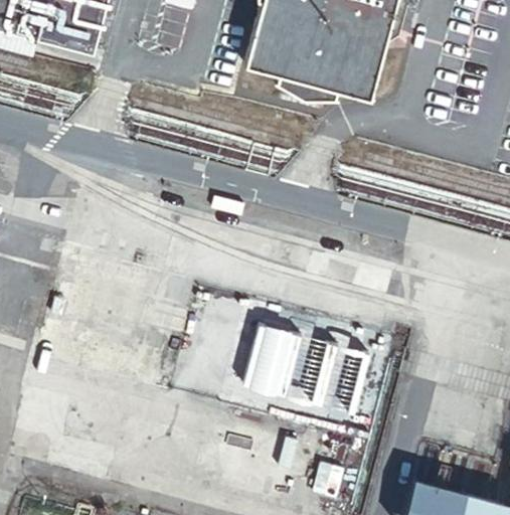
[(0,0),(0,26),(94,49),(105,0),(0,0)]
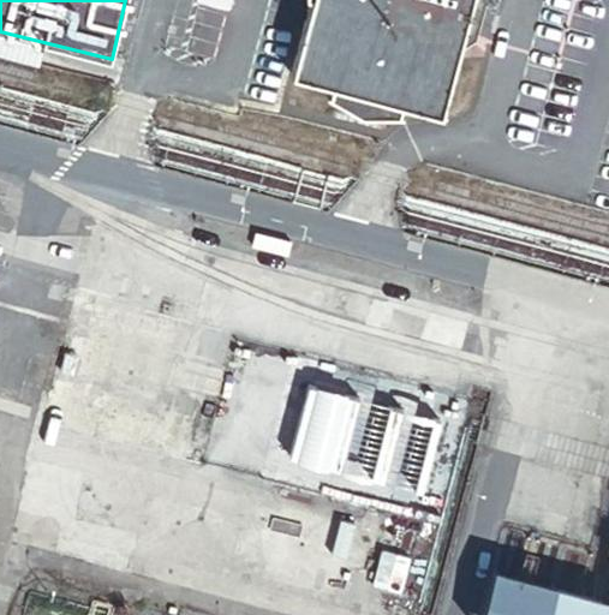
[(314,0),(293,85),(332,94),(330,105),(363,123),(400,123),(402,112),(443,121),(472,0),(314,0)]
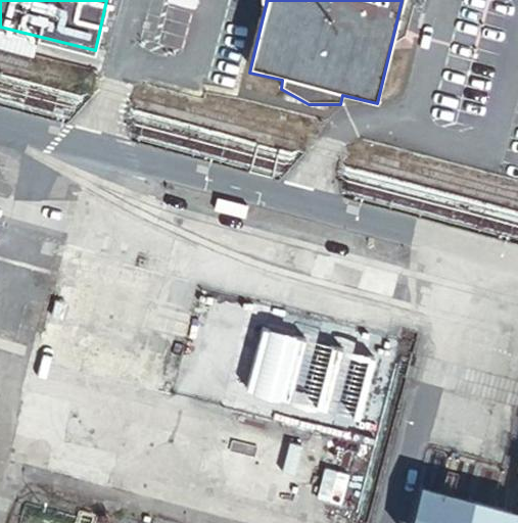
[(378,359),(269,331),(253,394),(363,421),(378,359)]
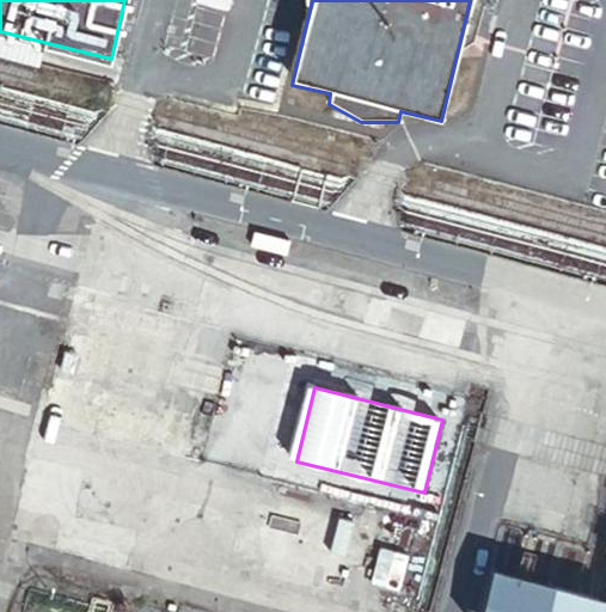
[(356,527),(286,508),(268,576),(338,594),(356,527)]
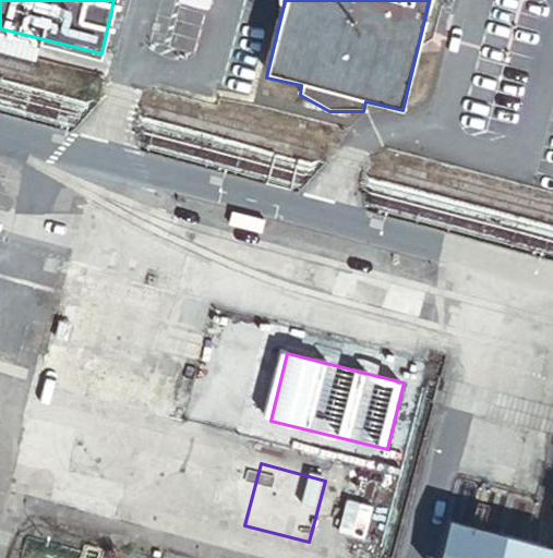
[(377,507),(352,500),(344,531),(369,537),(377,507)]
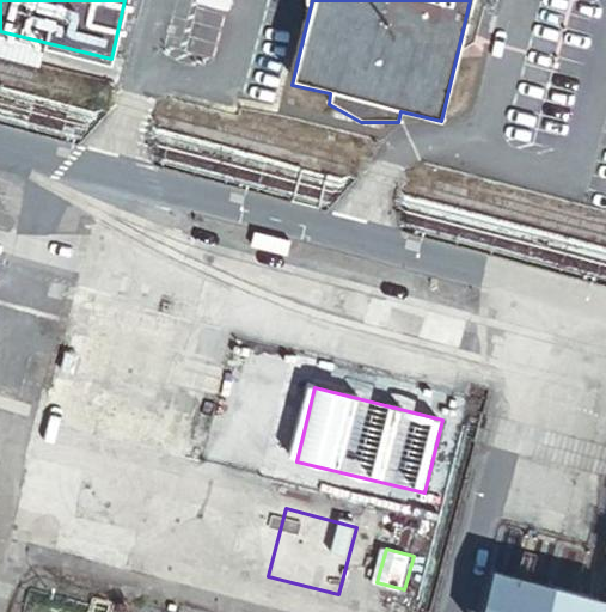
[(605,589),(500,562),(487,611),(605,611),(605,589)]
